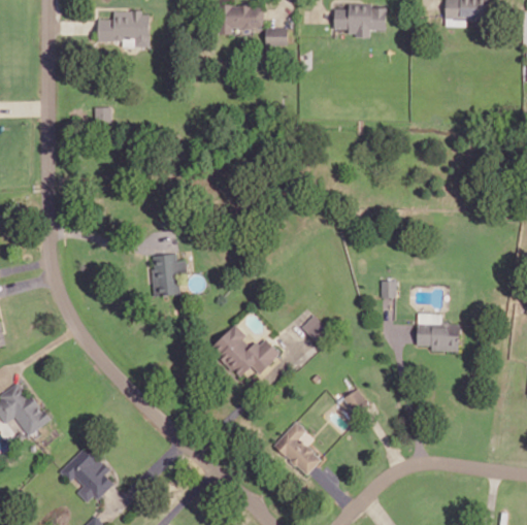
[(446,0),(446,19),(468,20),(470,23),(474,23),(476,20),(485,21),(485,0),(446,0)]
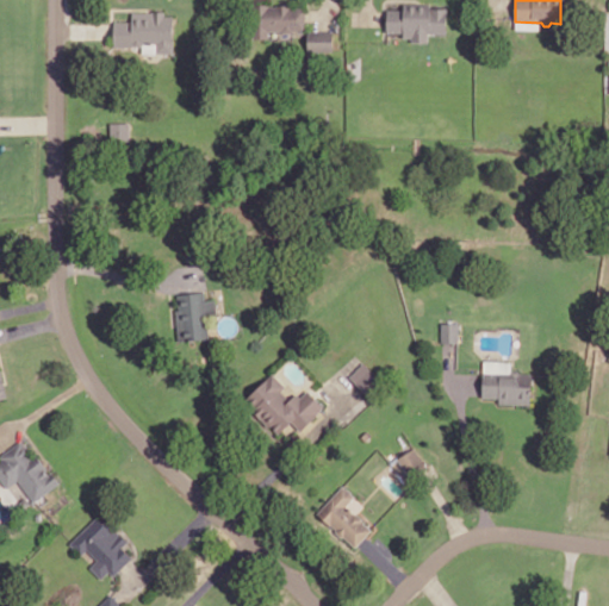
[(252,6),(252,41),(267,41),(267,32),(281,32),(284,35),(290,35),(291,32),(303,32),(303,10),(289,10),(289,7),(274,7),(274,8),(266,8),(266,6),(252,6)]
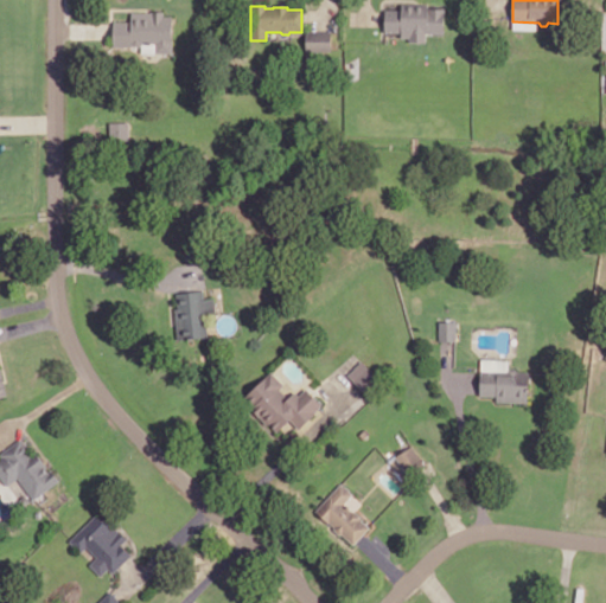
[(384,11),(383,34),(400,34),(400,39),(409,39),(409,43),(425,43),(425,34),(442,34),(442,13),(442,10),(426,10),(426,6),(400,6),(400,11),(384,11)]
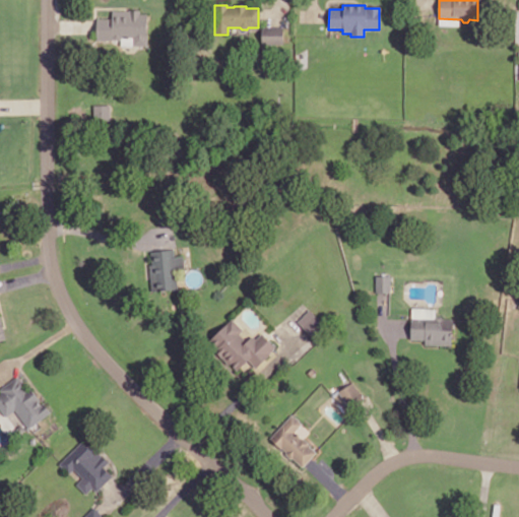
[(95,19),(95,42),(112,42),(112,39),(114,41),(118,41),(121,39),(132,39),(132,47),(146,47),(146,15),(139,15),(139,12),(111,11),(111,20),(95,19)]
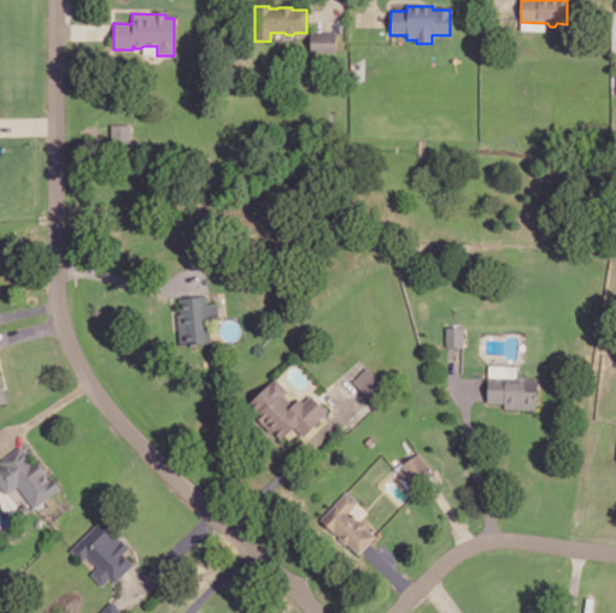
[(311,34),(311,52),(335,52),(335,34),(311,34)]
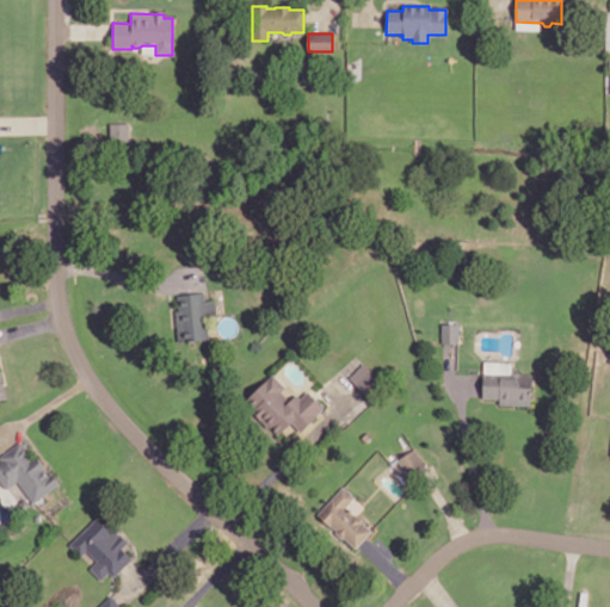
[(109,125),(110,144),(128,143),(128,124),(109,125)]
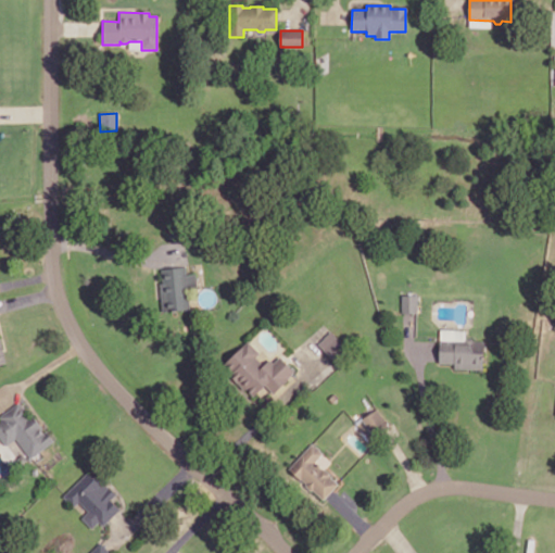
[(162,271),(163,285),(160,285),(163,312),(188,309),(187,296),(198,294),(196,275),(186,276),(185,268),(162,271)]
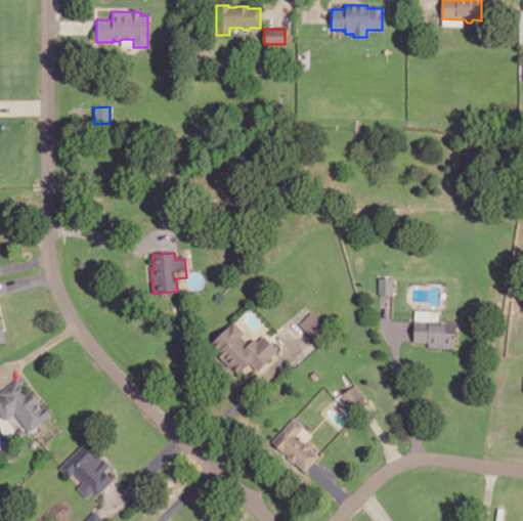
[(379,296),(392,296),(392,279),(379,279),(379,296)]
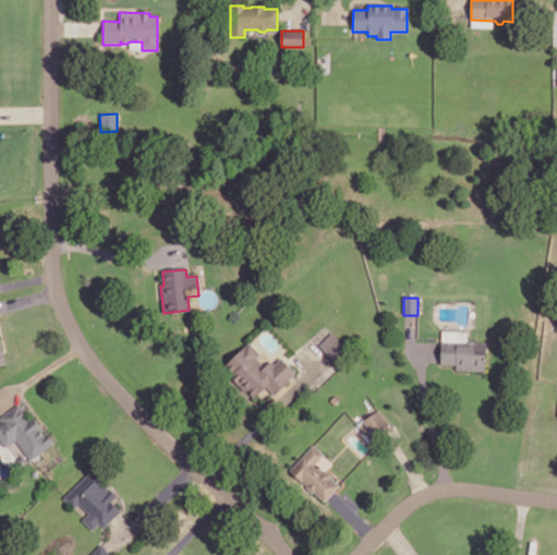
[(318,347),(329,357),(341,345),(331,334),(318,347)]
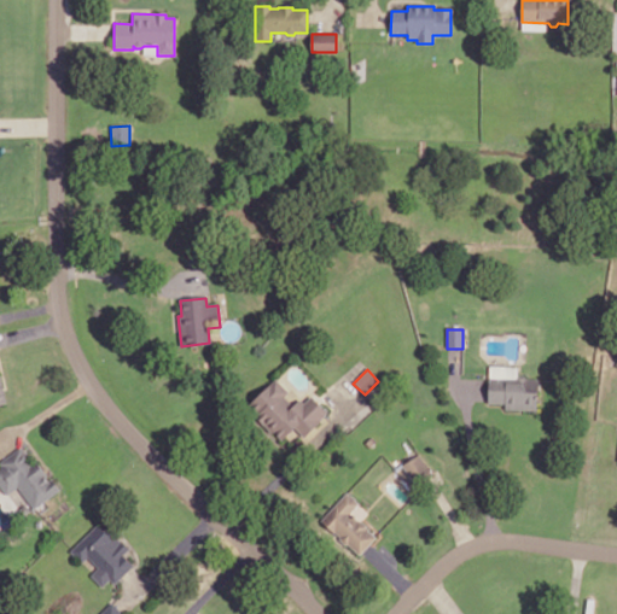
[(489,380),(488,404),(506,404),(506,409),(535,410),(536,381),(525,381),(524,378),(518,378),(516,380),(489,380)]
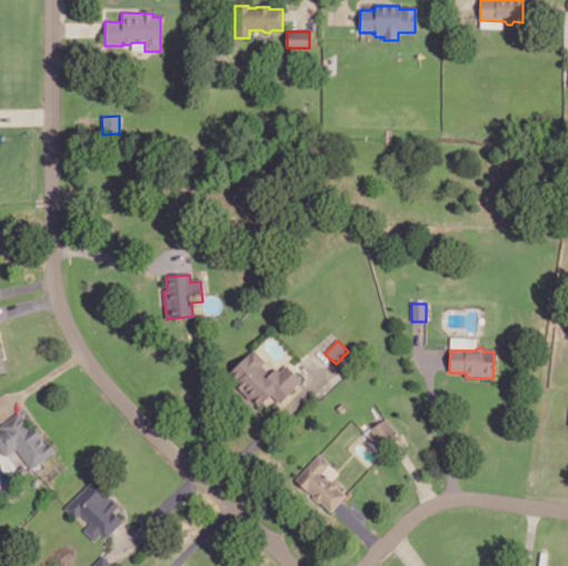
[(229,374),(238,383),(236,385),(250,399),(252,397),(259,405),(271,394),(280,403),(295,389),(294,388),(300,380),(286,366),(280,371),(276,367),(270,373),(263,366),(267,364),(253,350),(229,374)]
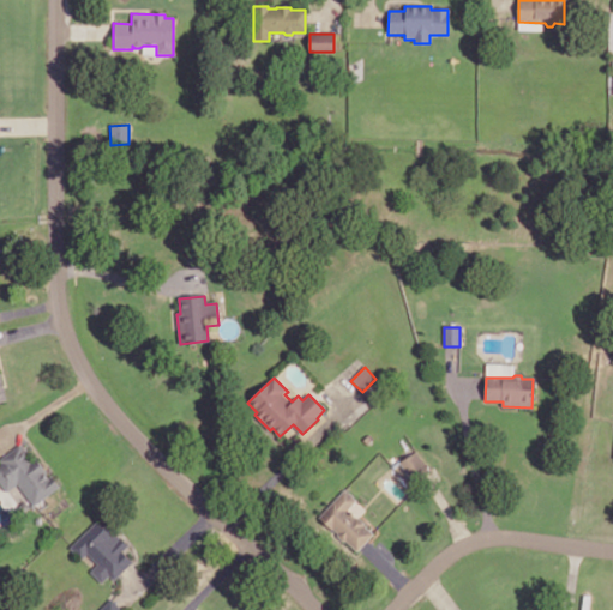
[(362,442),(366,446),(372,440),(368,436),(362,442)]
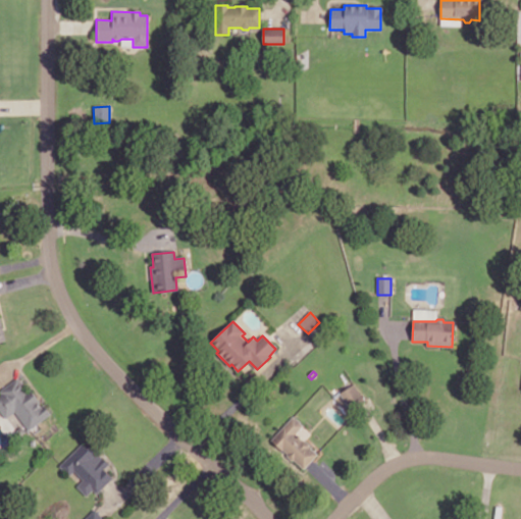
[(17,379),(0,392),(0,394),(1,395),(0,395),(0,411),(5,418),(14,412),(29,430),(49,415),(43,407),(41,409),(37,404),(39,403),(30,392),(28,394),(17,379)]
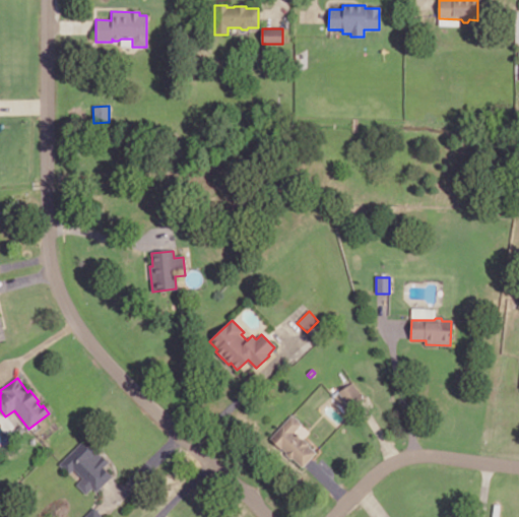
[(338,392),(347,406),(361,397),(351,384),(338,392)]
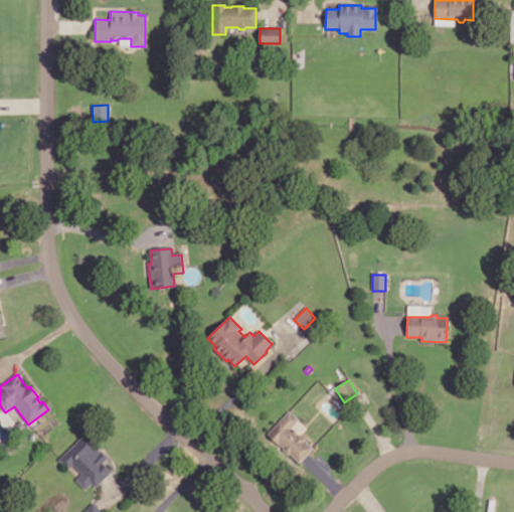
[(289,412),(268,436),(281,447),(283,449),(283,452),(287,455),(289,455),(299,463),(312,449),(304,442),(305,440),(300,436),(298,436),(291,430),(299,420),(289,412)]
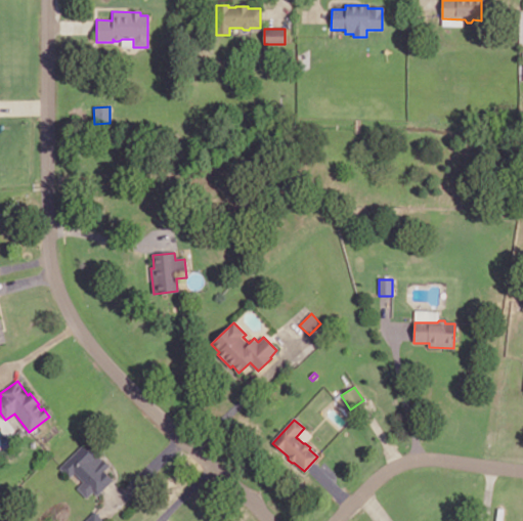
[(16,433),(19,438),(25,434),(20,429),(16,433)]
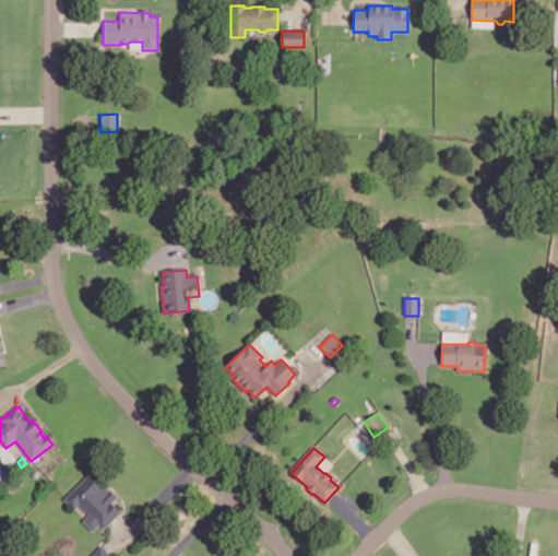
[(86,475),(62,500),(73,511),(80,506),(90,516),(83,522),(92,532),(99,524),(103,529),(118,513),(108,504),(114,498),(99,483),(97,485),(86,475)]
